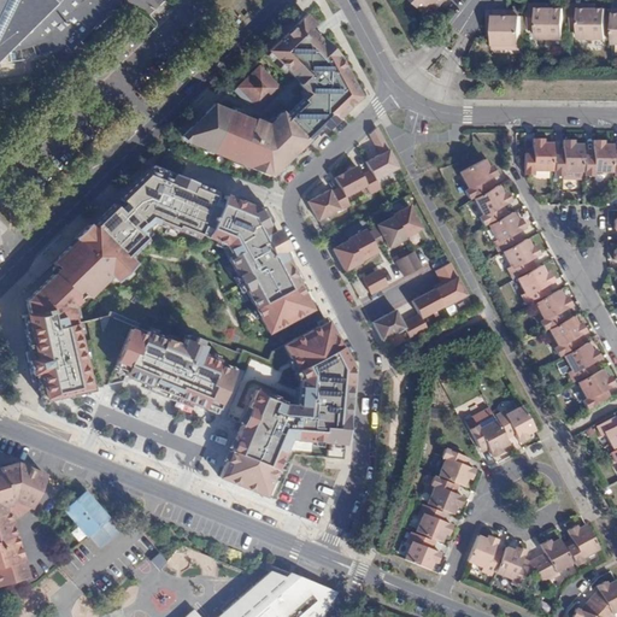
[(0,0),(0,50),(16,48),(35,42),(42,46),(50,45),(56,43),(62,40),(69,46),(101,13),(110,5),(104,0),(0,0)]
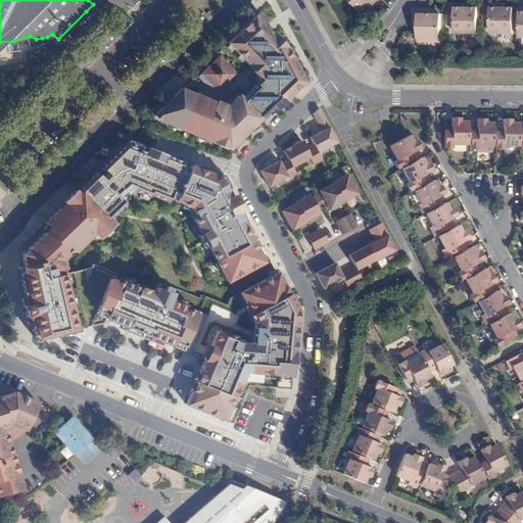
[(350,0),(361,10),(367,5),(371,0),(372,0),(375,2),(376,0),(350,0)]
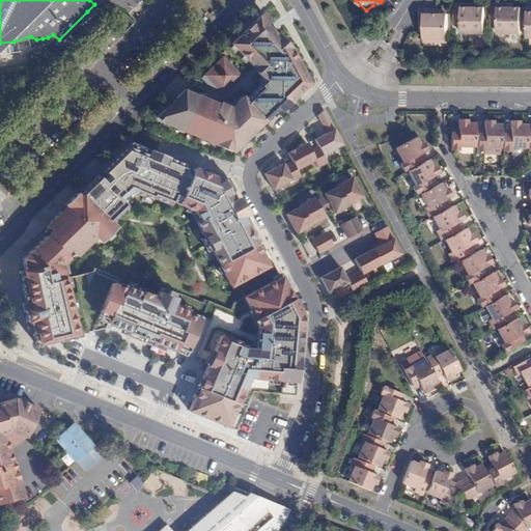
[(455,3),(455,9),(454,26),(460,26),(462,32),(484,32),(485,7),(477,6),(470,7),(469,3),(455,3)]
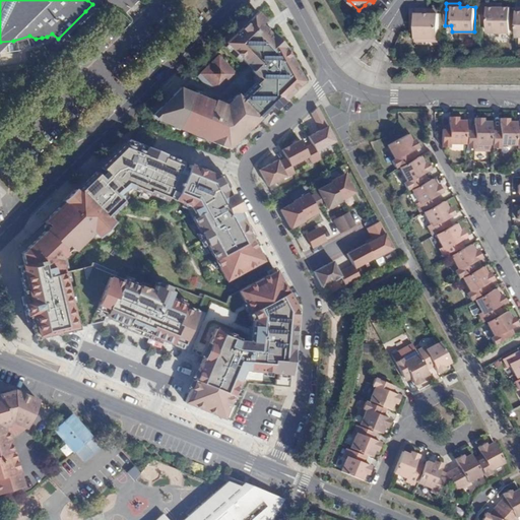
[(495,3),(481,3),(480,25),(486,25),(486,33),(510,33),(511,7),(503,7),(495,7),(495,3)]
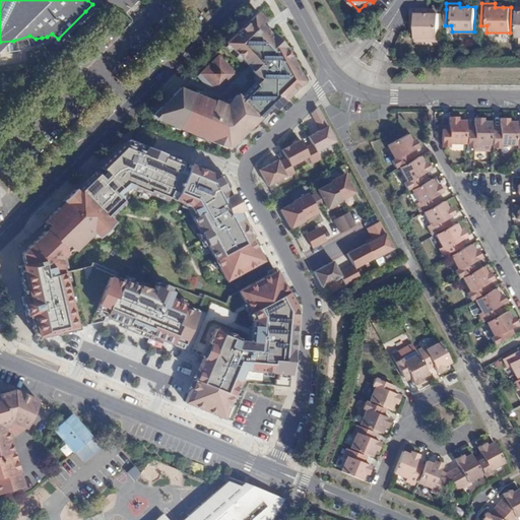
[(414,9),(414,30),(414,41),(424,42),(425,38),(438,38),(438,13),(428,13),(428,9),(414,9)]
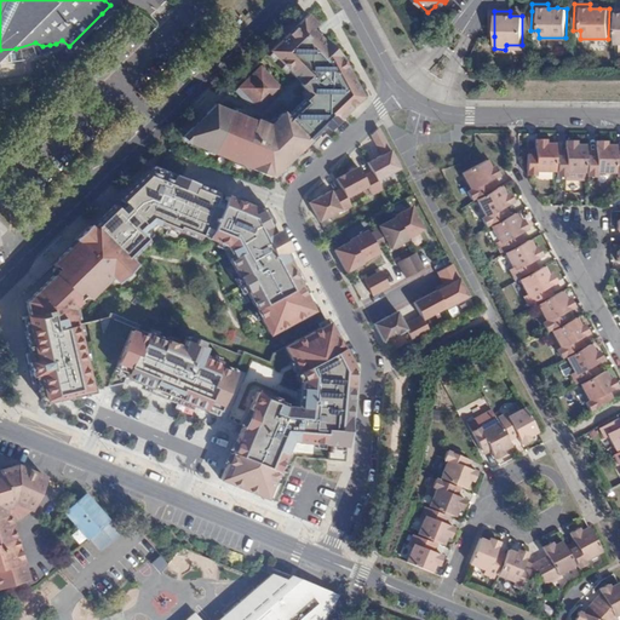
[(306,16),(270,51),(302,84),(300,85),(310,95),(287,118),(283,114),(270,126),(256,120),(254,122),(214,105),(182,137),(188,144),(189,143),(273,177),(316,133),(325,126),(328,130),(362,97),(346,68),(342,70),(338,62),(342,58),(325,40),(323,42),(316,35),(310,29),(316,24),(306,16)]
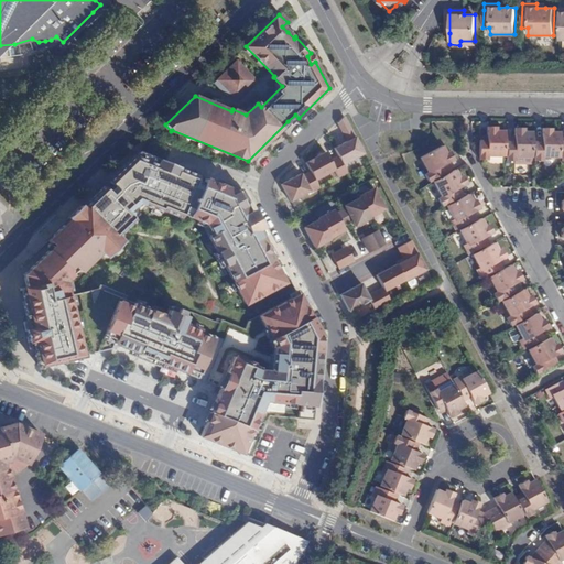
[(238,62),(215,83),(232,80),(237,76),(241,80),(257,82),(238,62)]
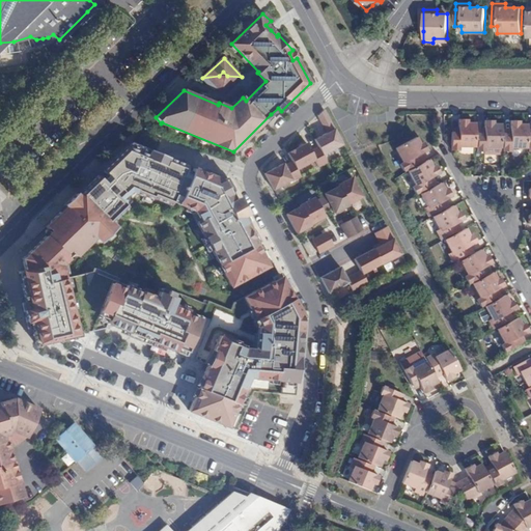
[(223,72),(219,76),(223,80),(227,76),(223,72)]
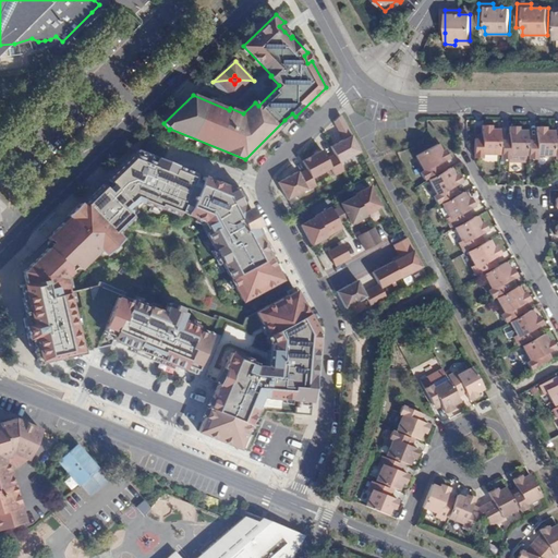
[(234,84),(230,80),(213,82),(225,96),(228,93),(234,99),(254,81),(239,80),(234,84)]
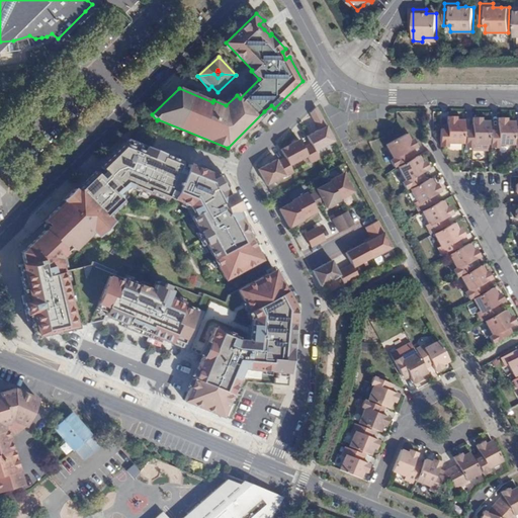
[(271,105),(264,111),(268,114),(274,108),(271,105)]
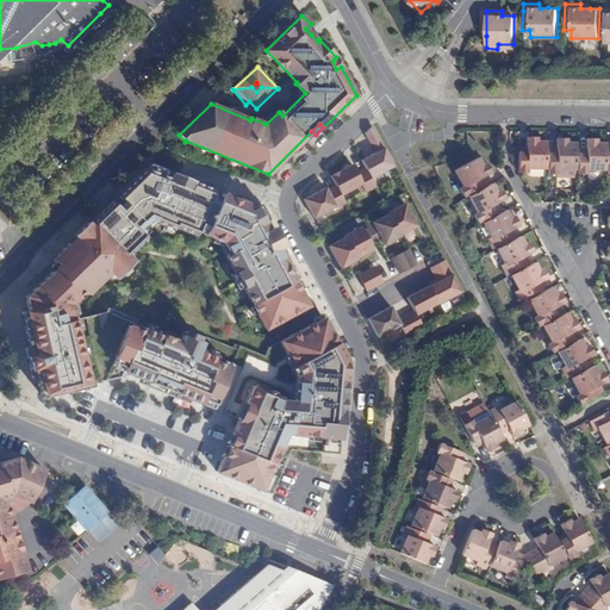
[(374,129),(366,132),(374,148),(383,143),(374,129)]
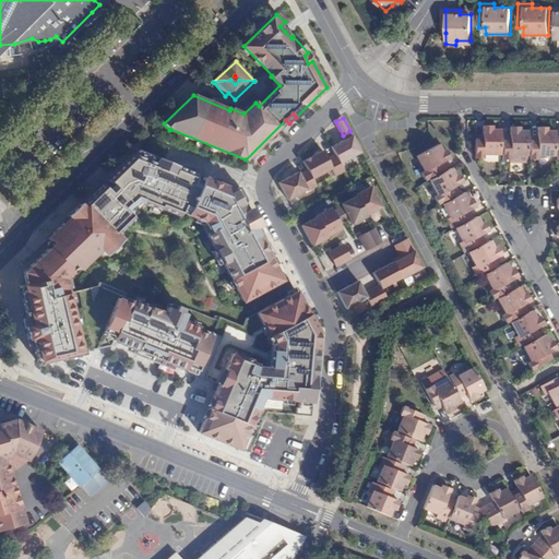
[(475,140),(475,157),(483,158),(483,154),(500,154),(500,145),(500,137),(500,131),(490,131),(491,127),(482,127),(482,135),(482,140),(475,140)]
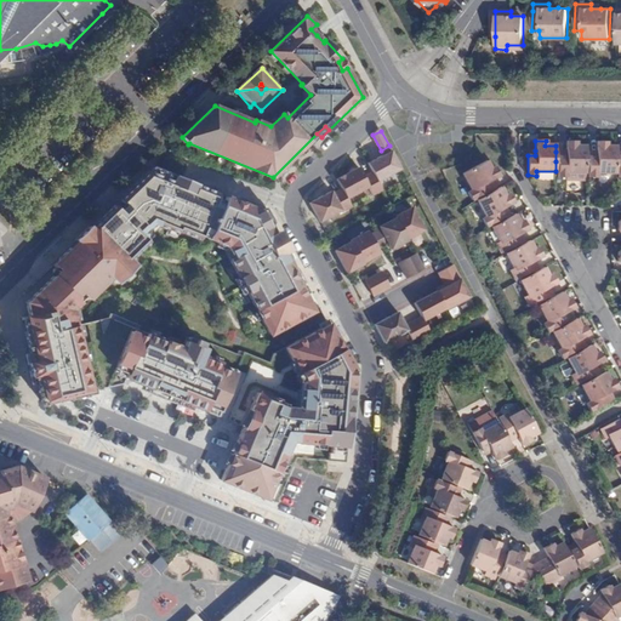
[(567,174),(586,174),(586,164),(586,152),(586,147),(577,147),(577,142),(567,142),(567,152),(567,157),(558,158),(558,161),(558,177),(567,177),(567,174)]
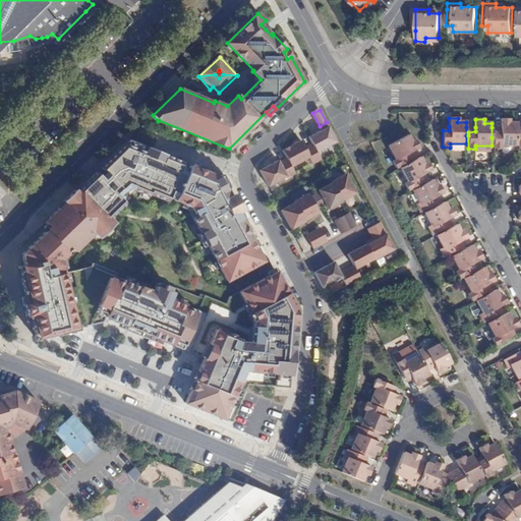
[(502,146),(517,146),(517,136),(517,127),(517,123),(510,123),(510,119),(501,119),(501,127),(501,132),(494,132),(494,137),(494,150),(501,149),(502,146)]
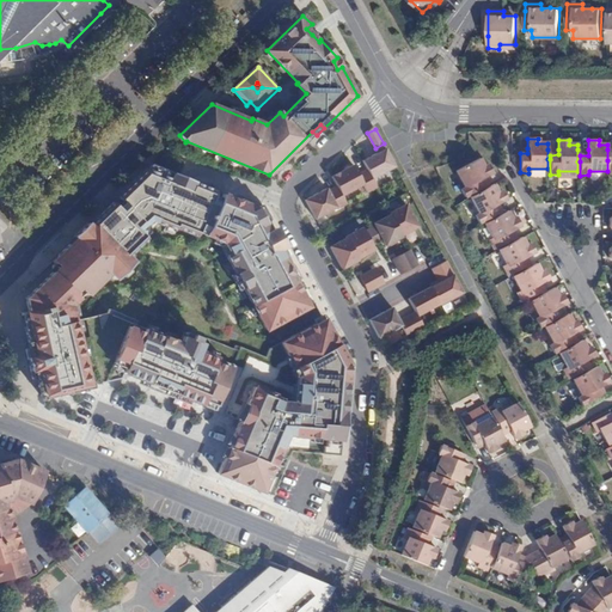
[(378,152),(362,160),(367,170),(372,178),(373,178),(396,166),(386,148),(378,152)]
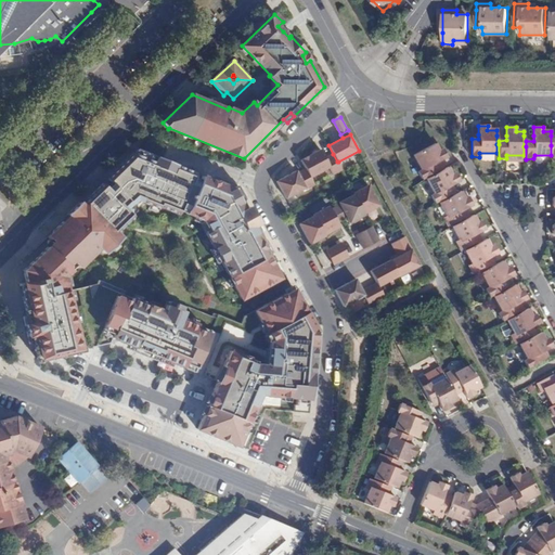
[(497,136),(497,144),(499,144),(499,141),(506,140),(506,136),(497,136)]
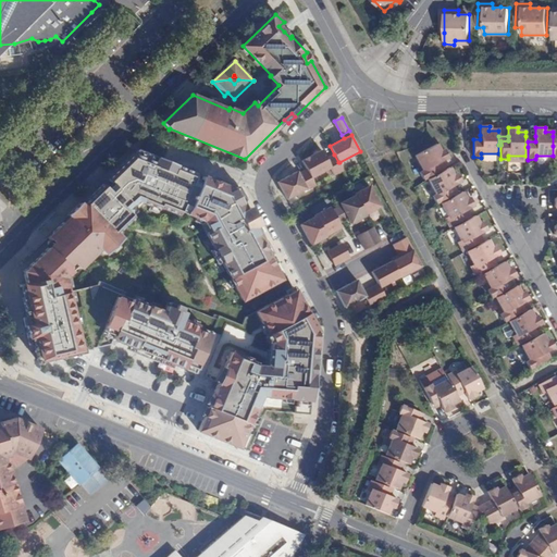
[(525,136),(525,147),(528,147),(528,141),(535,141),(535,136),(525,136)]
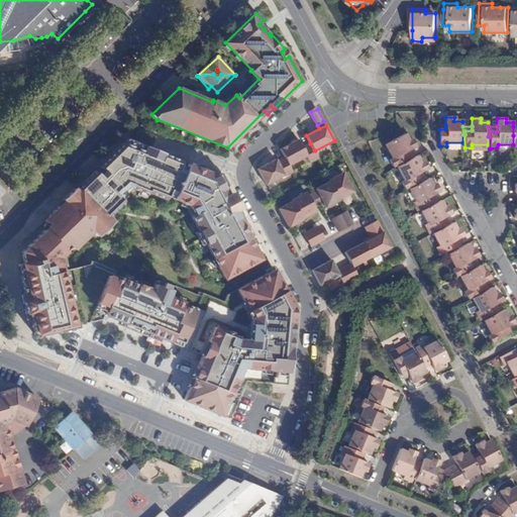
[(405,152),(409,150),(415,147),(412,139),(408,141),(405,135),(386,145),(392,159),(390,160),(393,167),(403,162),(408,159),(405,152)]
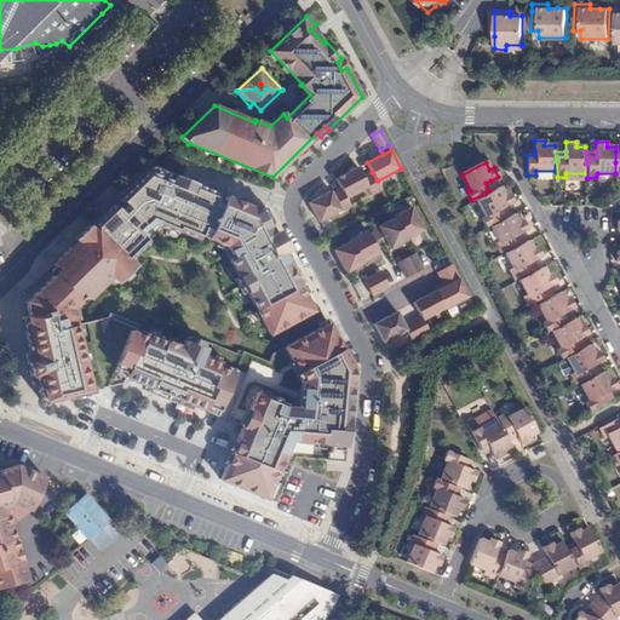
[(210,235),(222,206),(214,202),(218,194),(153,167),(91,228),(90,227),(75,240),(76,241),(55,264),(59,270),(27,303),(29,315),(50,310),(52,320),(62,317),(64,327),(75,325),(72,310),(80,302),(75,297),(81,292),(89,299),(112,277),(116,283),(136,265),(130,259),(135,256),(138,252),(142,247),(148,241),(141,234),(145,228),(148,228),(153,223),(177,233),(178,231),(200,240),(202,231),(210,235)]
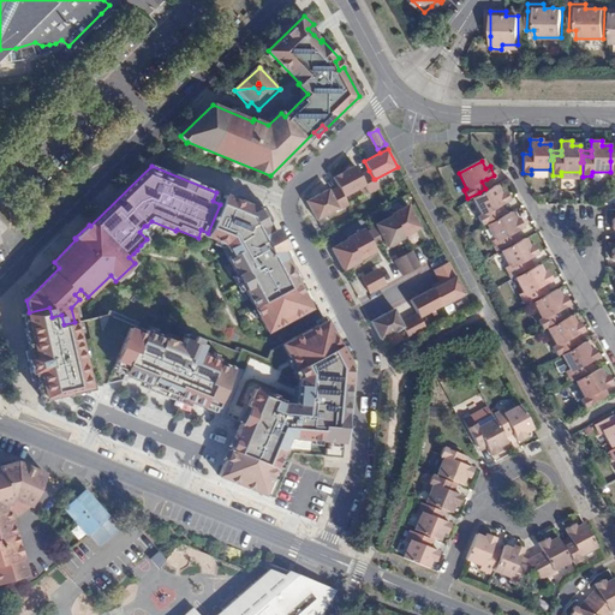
[(339,186),(344,197),(344,196),(364,186),(369,193),(380,189),(375,179),(374,179),(369,171),(360,174),(356,166),(333,178),(339,186)]
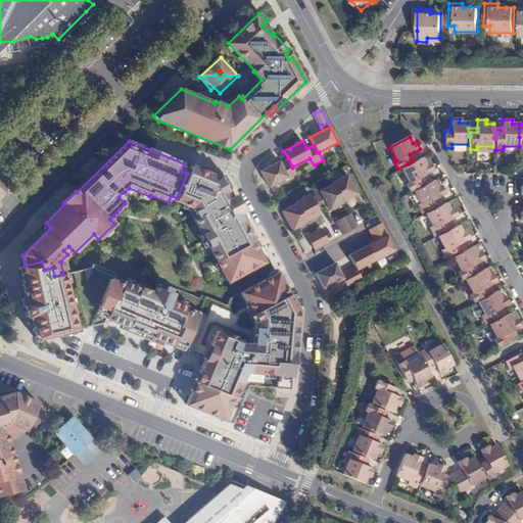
[(409,164),(418,160),(414,152),(410,154),(413,160),(408,163),(409,164)]
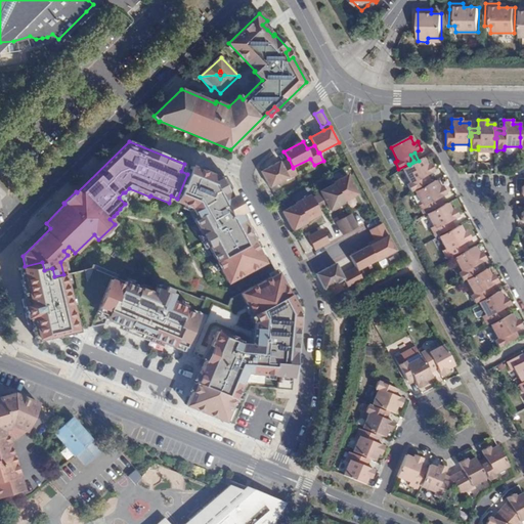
[(261,171),(270,187),(289,178),(289,179),(297,174),(293,167),(293,168),(289,159),(281,163),(280,161),(261,171)]
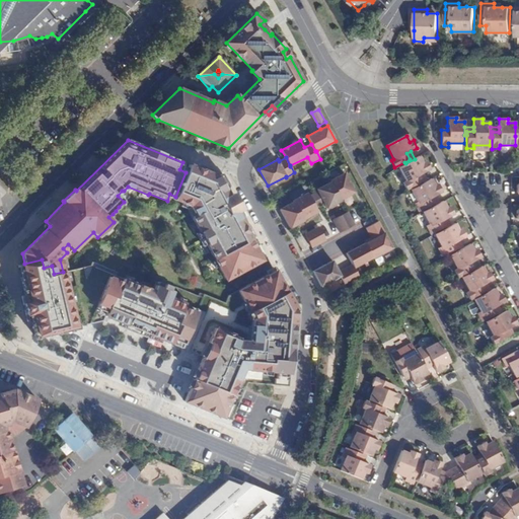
[(422,164),(418,157),(415,159),(405,163),(398,167),(405,181),(402,182),(406,190),(417,183),(421,181),(419,176),(423,173),(429,170),(425,162),(422,164)]
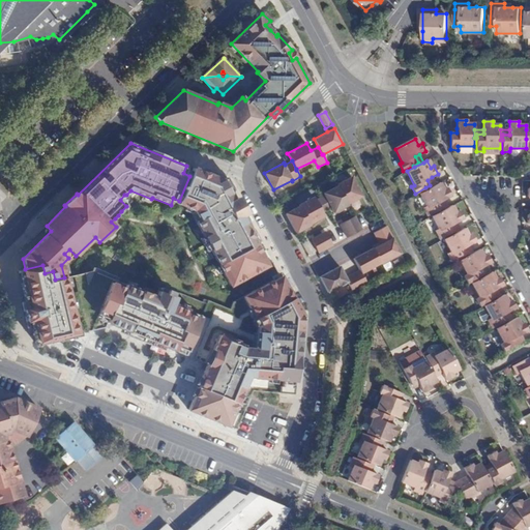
[(179,201),(178,204),(194,210),(199,219),(196,222),(231,286),(268,266),(256,244),(253,237),(245,223),(241,216),(246,213),(238,198),(233,200),(229,194),(223,180),(193,169),(189,176),(179,201)]
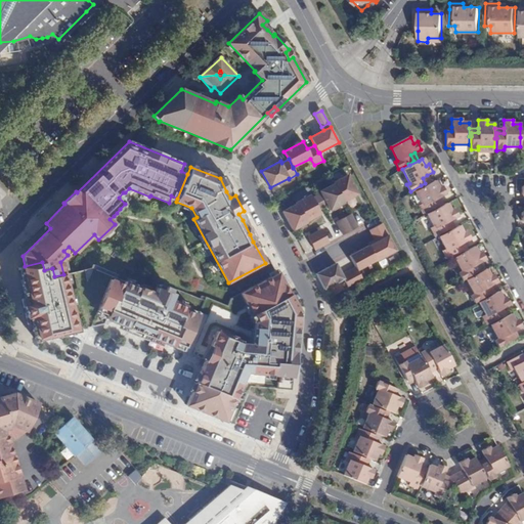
[(224,175),(220,178),(226,191),(231,188),(224,175)]
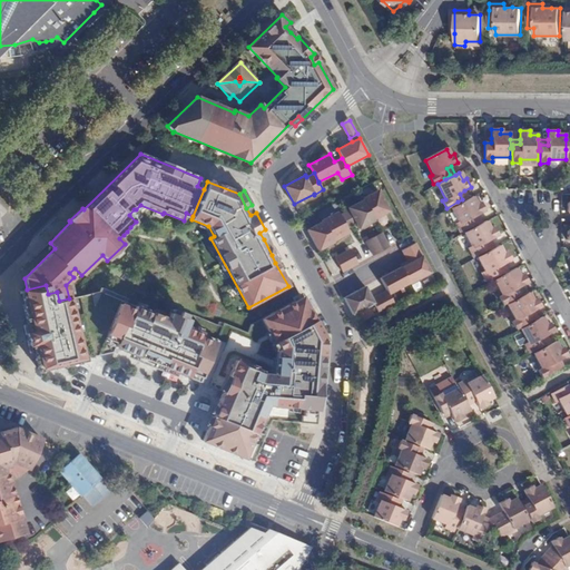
[(363,199),(374,219),(390,210),(379,190),(363,198),(363,199)]
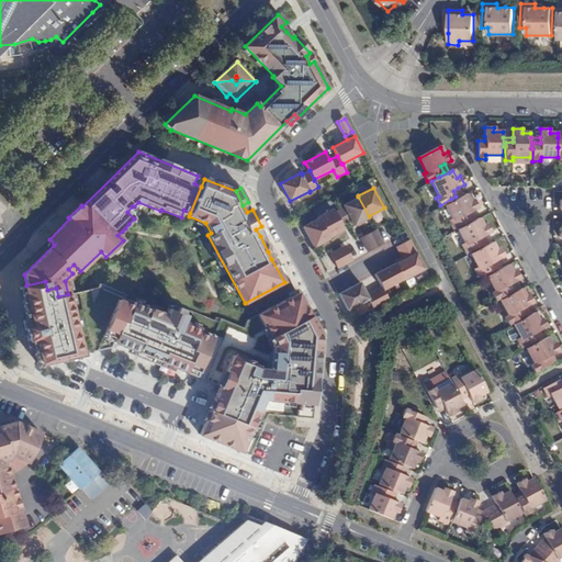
[(462,197),(458,188),(453,191),(456,197),(451,199),(452,201),(462,197)]
